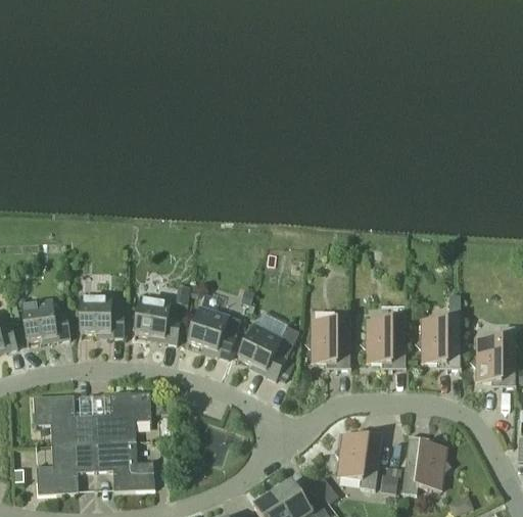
[(109,336),(124,336),(124,311),(111,311),(111,295),(81,294),(80,332),(109,332),(109,336)]
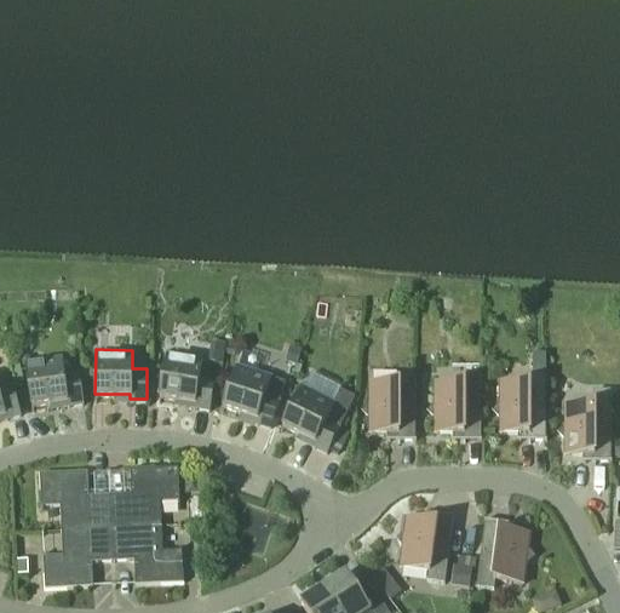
[(202,356),(166,350),(160,394),(194,400),(193,404),(210,406),(214,377),(200,374),(202,356)]
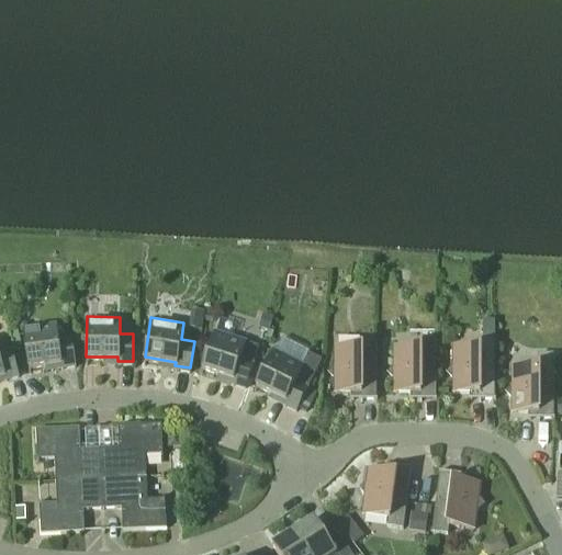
[(60,360),(60,364),(76,362),(71,335),(58,337),(56,320),(23,325),(29,364),(60,360)]
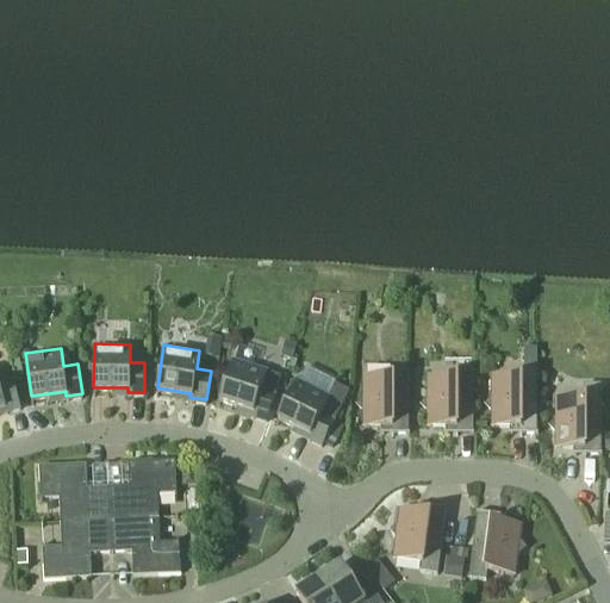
[(266,417),(281,372),(232,356),(219,397),(251,408),(250,412),(266,417)]
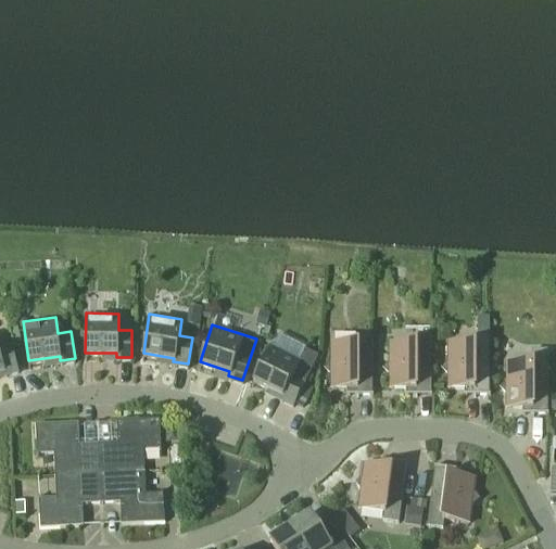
[(331,339),(331,356),(324,364),(331,371),(331,384),(346,384),(346,391),(374,391),(374,390),(373,390),(373,331),(357,331),(357,339),(331,339)]
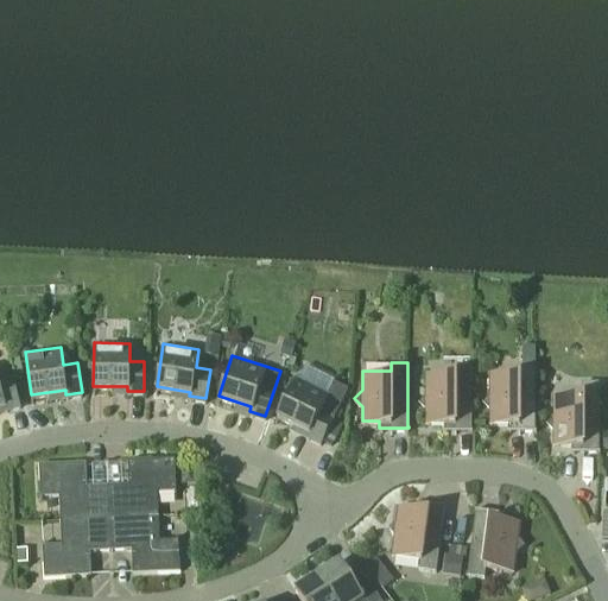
[(426,371),(426,390),(418,398),(426,406),(426,421),(443,421),(443,428),(473,428),(472,426),(472,362),(454,362),(454,371),(426,371)]
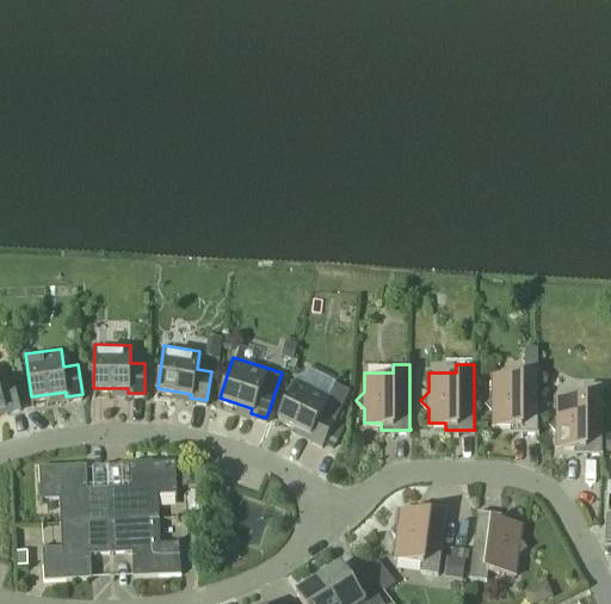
[(493,373),(493,392),(485,400),(493,408),(493,423),(510,423),(510,430),(538,430),(538,429),(537,364),(520,364),(520,373),(493,373)]
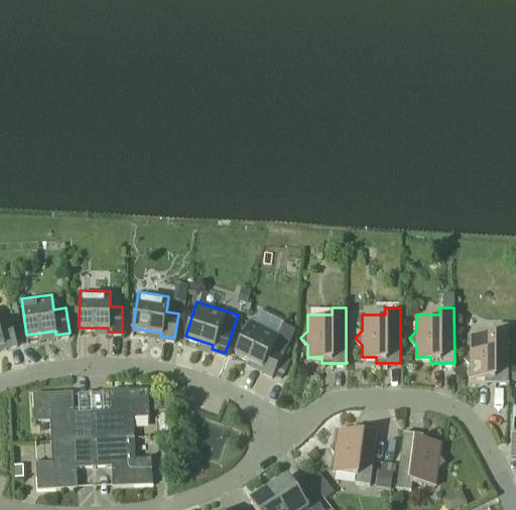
[(4,346),(17,342),(10,317),(0,321),(0,343),(3,343),(4,346)]
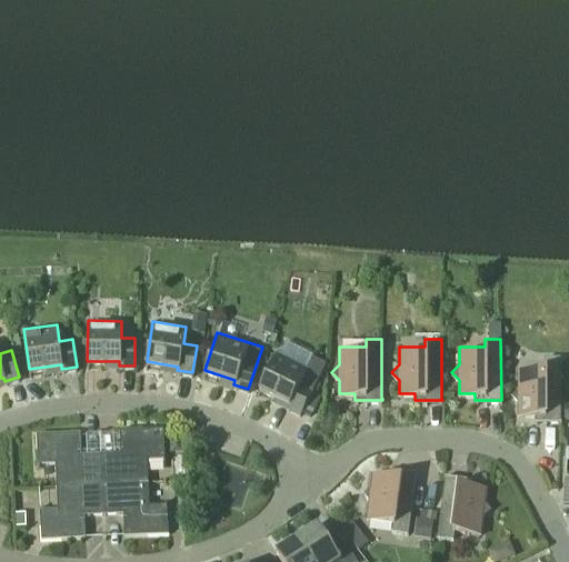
[(300,412),(326,360),(312,353),(306,365),(278,351),(259,388),(288,401),(287,405),(300,412)]
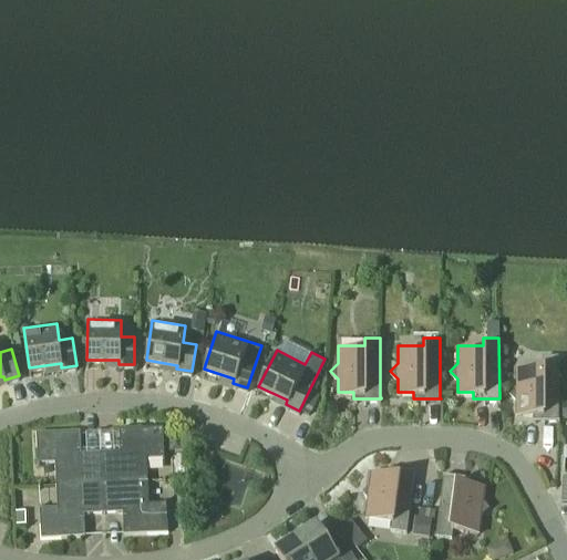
[(517,365),(517,383),(508,391),(516,397),(516,411),(532,411),(532,418),(559,418),(559,416),(558,416),(558,352),(543,352),(543,365),(517,365)]
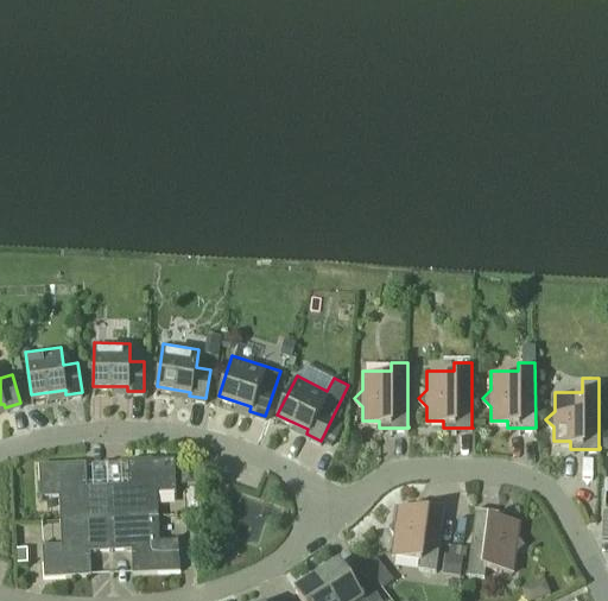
[(128,480),(107,481),(109,514),(158,512),(157,487),(176,486),(175,454),(127,456),(128,480)]
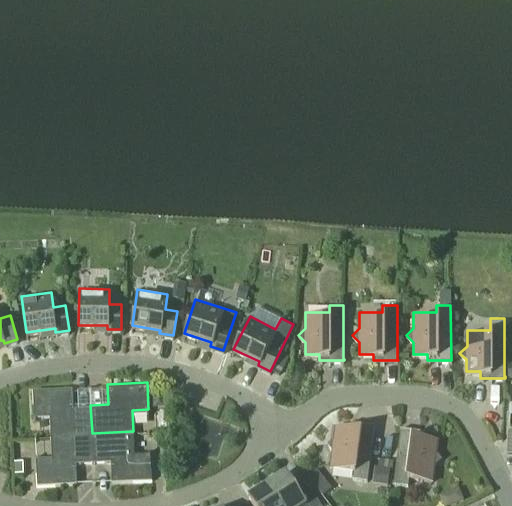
[(92,433),(90,405),(73,406),(72,386),(32,388),(34,414),(49,414),(50,434),(92,433)]
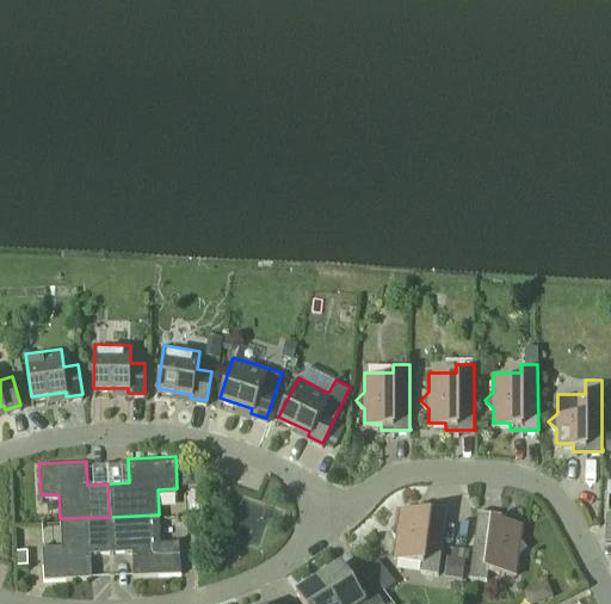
[(438,569),(446,505),(448,505),(448,504),(418,500),(418,507),(401,506),(399,521),(393,527),(397,534),(394,555),(421,559),(420,568),(438,569)]
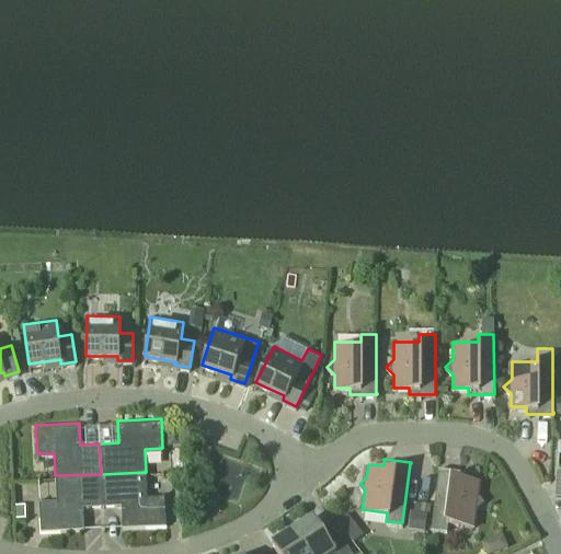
[(437,468),(438,468),(431,527),(447,529),(448,520),(473,523),(476,504),(481,499),(478,493),(479,479),(464,476),(465,470),(438,465),(437,468)]
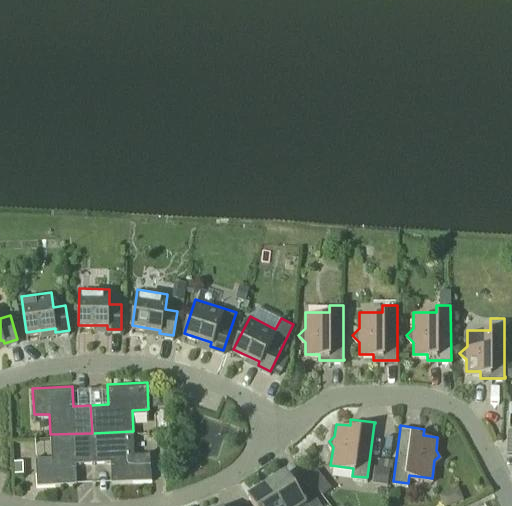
[(111,479),(151,477),(150,451),(134,451),(133,431),(92,433),(93,460),(111,459),(111,479)]
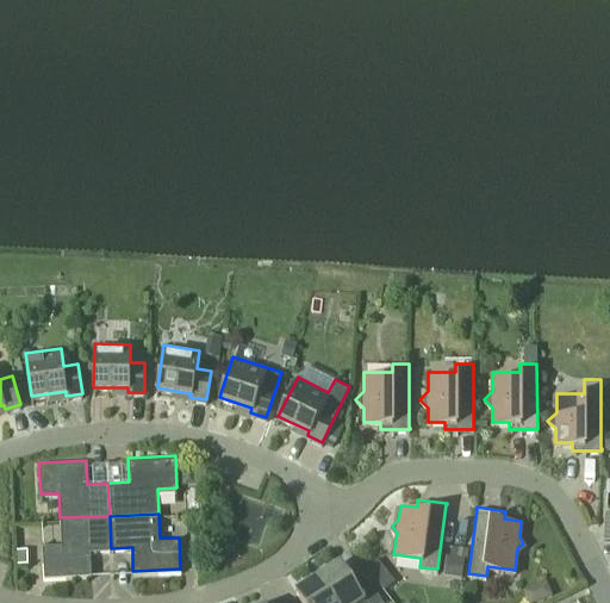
[(111,548),(110,516),(60,517),(61,542),(43,544),(44,576),(91,573),(89,548),(111,548)]
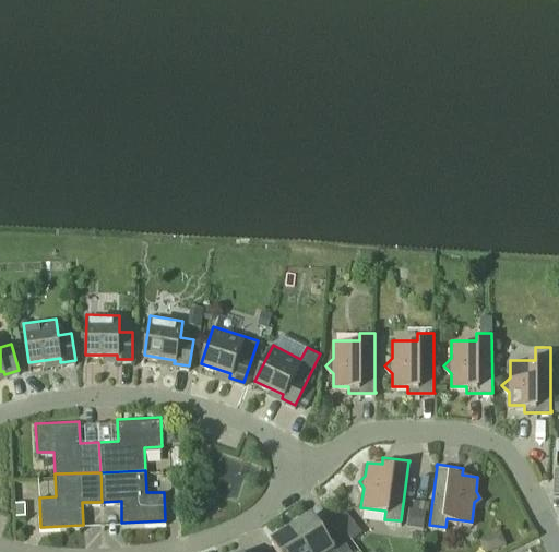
[(16,500),(18,512),(27,512),(26,499),(16,500)]
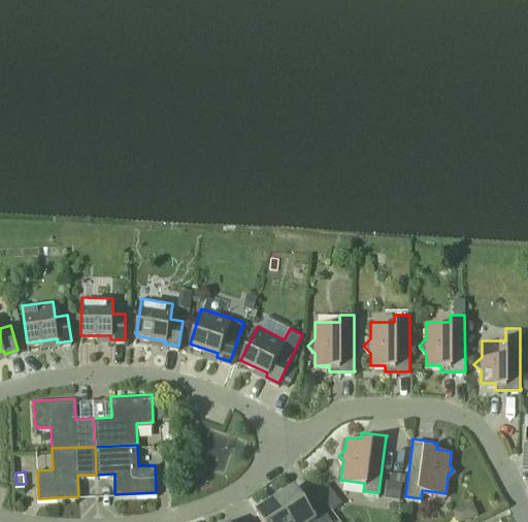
[(402,479),(386,476),(384,494),(400,496),(402,479)]
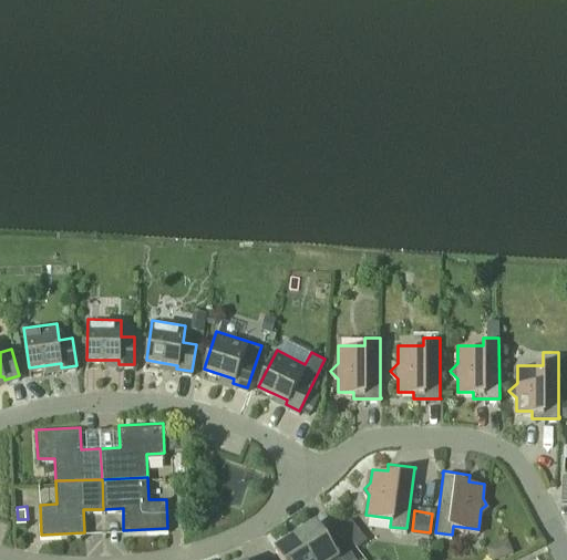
[(317,519),(296,532),(312,559),(352,559),(357,558),(342,535),(331,541),(317,519)]
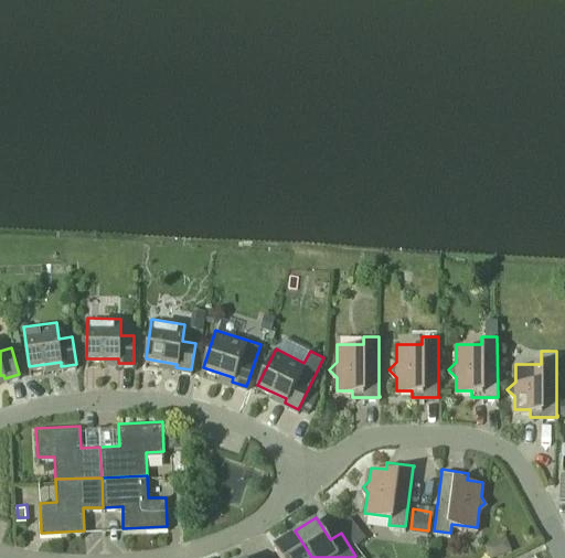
[(311,557),(295,530),(274,544),(283,557),(311,557)]
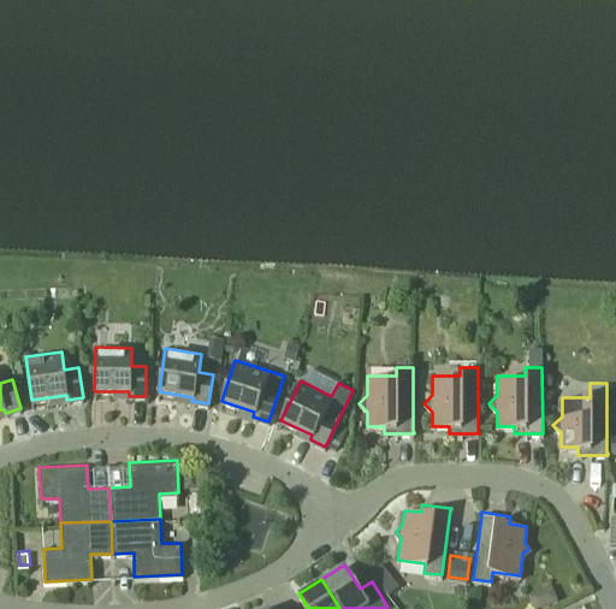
[(558,583),(537,591),(542,603),(563,595),(558,583)]
